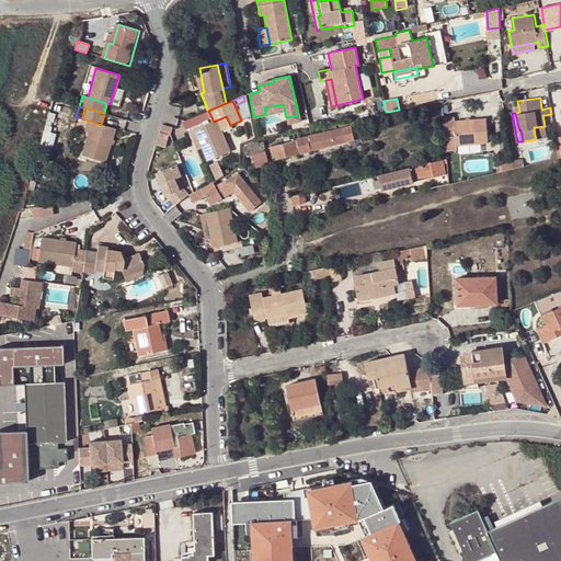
[(230,125),(226,116),(216,121),(220,129),(230,125)]
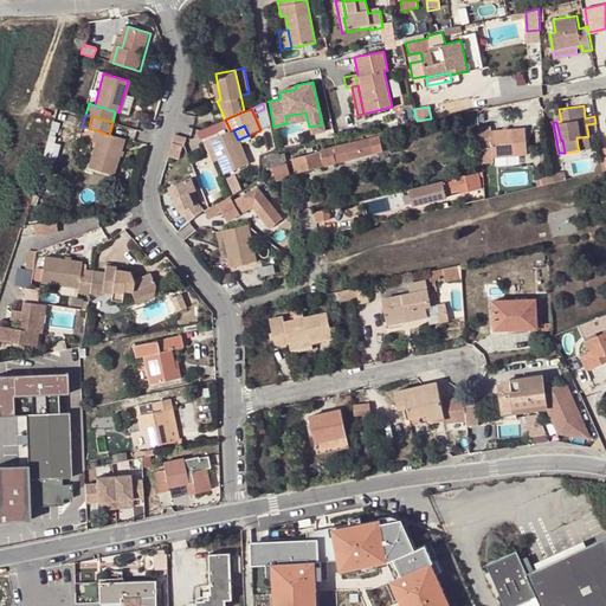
[(478,128),(479,147),(491,146),(491,155),(495,155),(514,154),(526,154),(524,129),(490,130),(490,127),(478,128)]
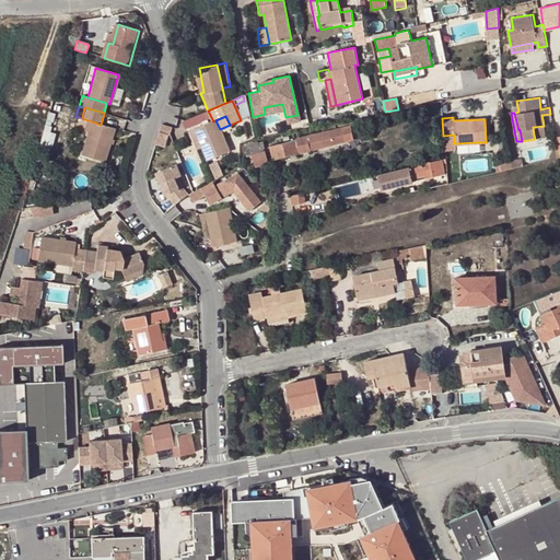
[(230,151),(220,129),(216,120),(213,121),(195,129),(203,148),(209,161),(230,151)]
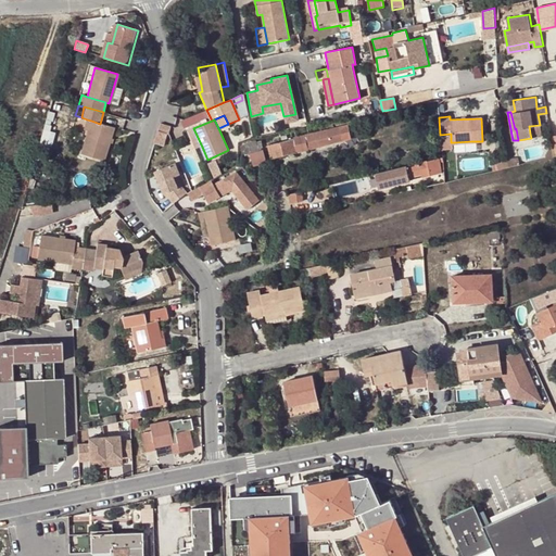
[(100,124),(91,121),(88,130),(80,153),(102,160),(113,127),(100,124)]
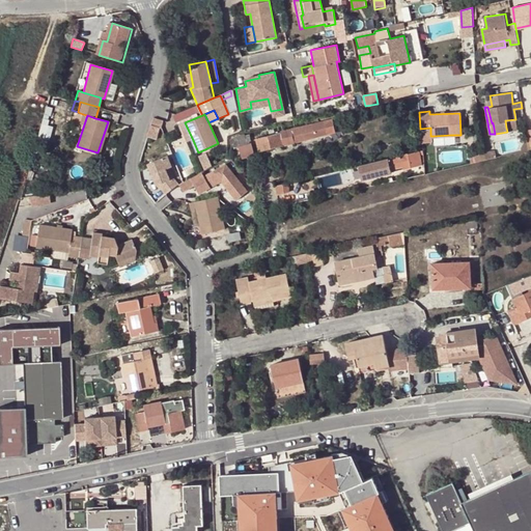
[(152,118),(147,137),(157,140),(161,127),(162,120),(152,118)]
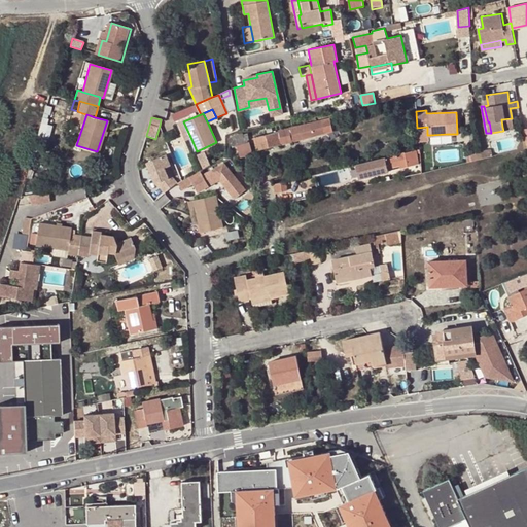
[(186,141),(191,139),(183,121),(179,124),(186,141)]
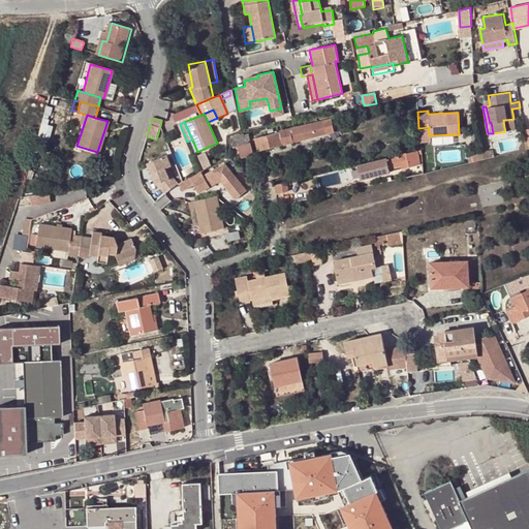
[(331,134),(329,122),(255,137),(257,150),(331,134)]
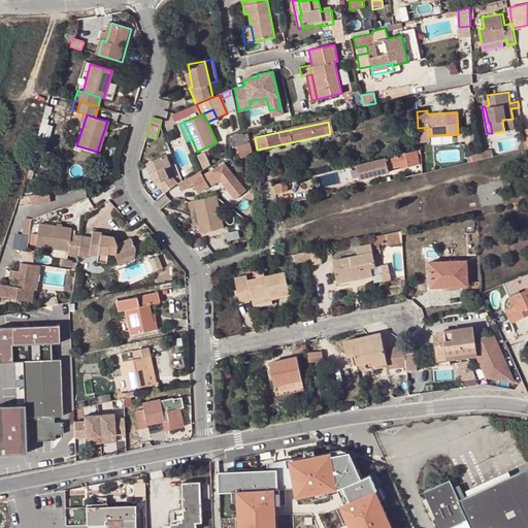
[(428,135),(428,127),(418,128),(419,136),(428,135)]
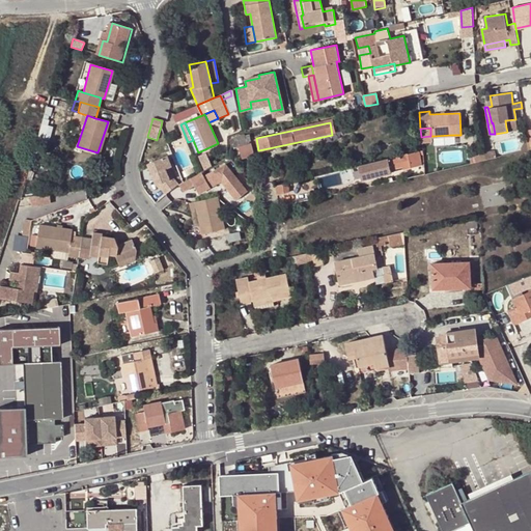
[(238,145),(242,158),(254,154),(250,141),(238,145)]
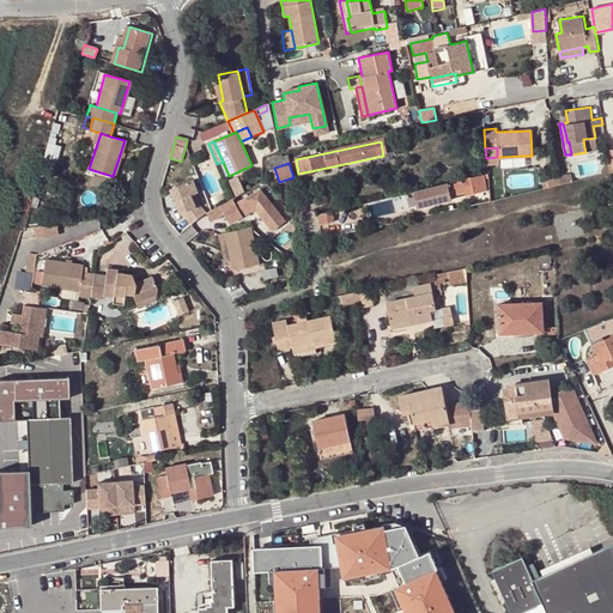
[(486,173),(484,174),(412,190),(417,207),(451,198),(450,194),(465,190),(465,194),(486,188),(484,178),(487,177),(486,173)]
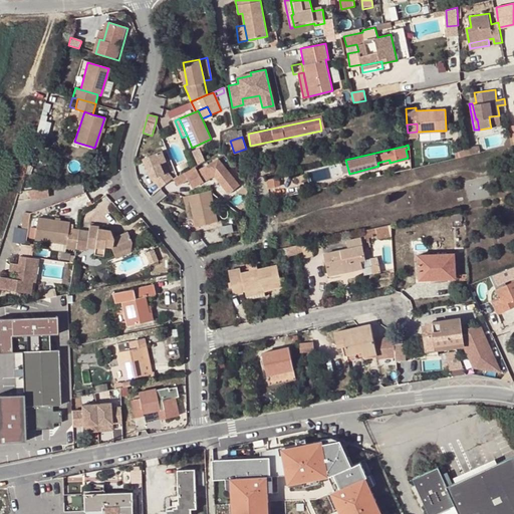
[(461,156),(471,154),(469,147),(459,149),(461,156)]
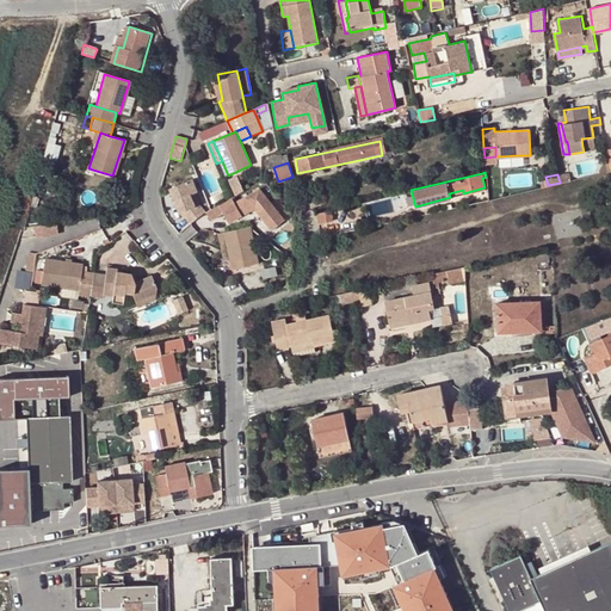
[(228,179),(235,196),(244,191),(236,176),(228,179)]
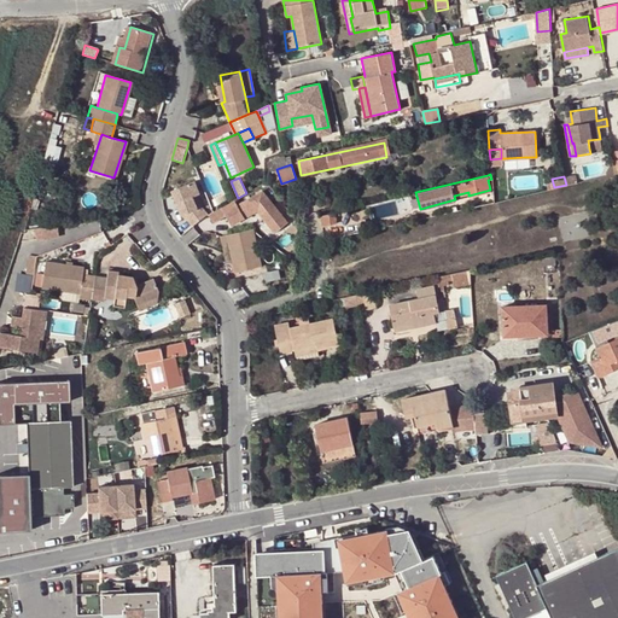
[(192,196),(197,194),(199,193),(193,181),(172,190),(182,215),(184,215),(192,226),(209,215),(202,207),(198,209),(192,196)]
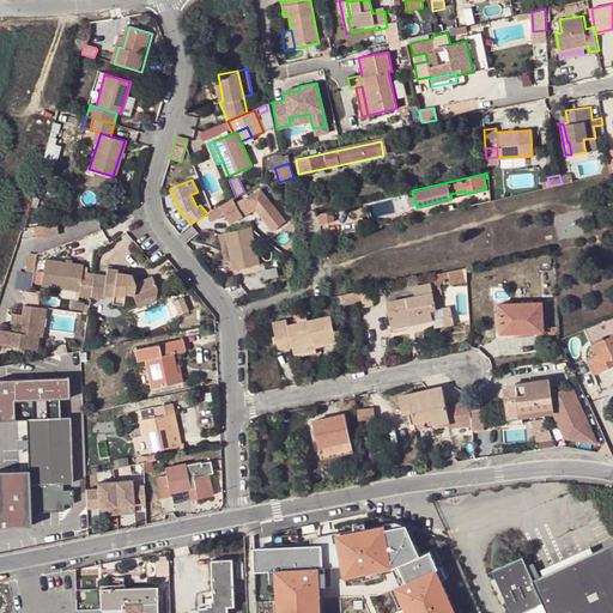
[(261,189),(224,208),(231,223),(256,208),(273,231),(286,222),(261,189)]
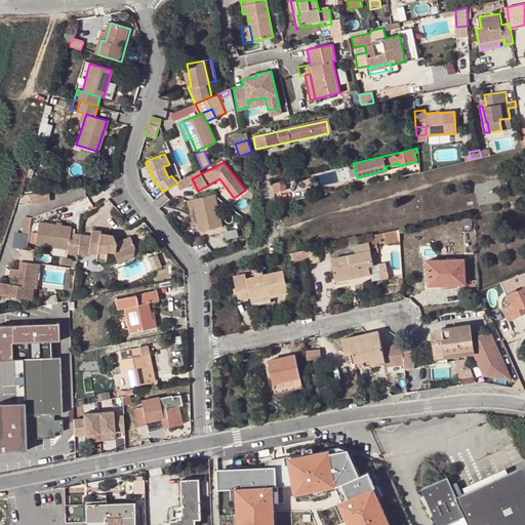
[(284,182),(272,184),(274,193),(286,190),(284,182)]
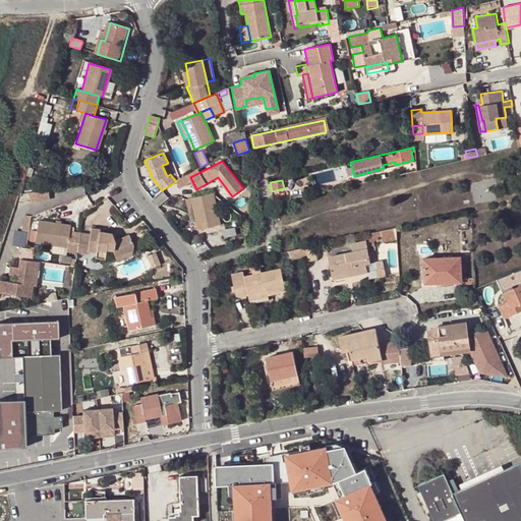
[(220,224),(214,192),(203,194),(192,197),(196,218),(199,228),(220,224)]
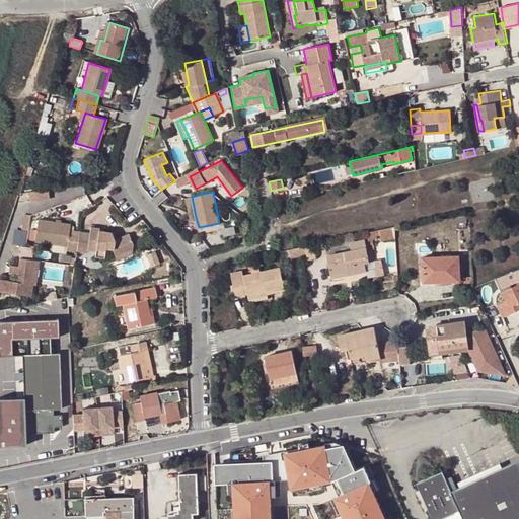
[(191,218),(196,217),(192,197),(186,198),(191,218)]
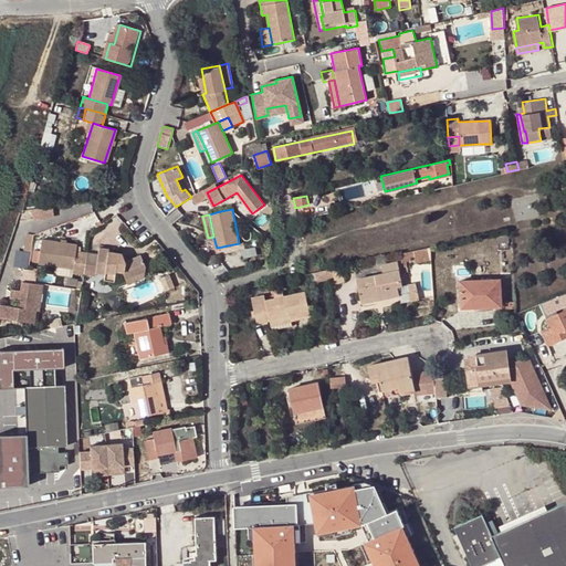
[(25,251),(32,252),(34,234),(28,233),(25,251)]
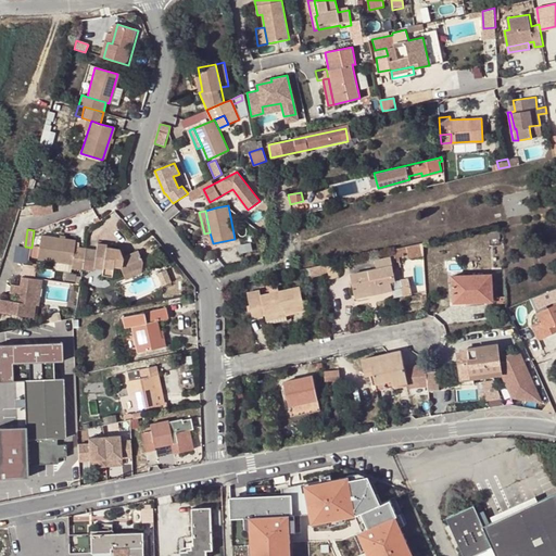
[(81,268),(85,248),(75,247),(76,240),(41,235),(38,260),(54,262),(72,264),(72,268),(81,269),(81,268)]
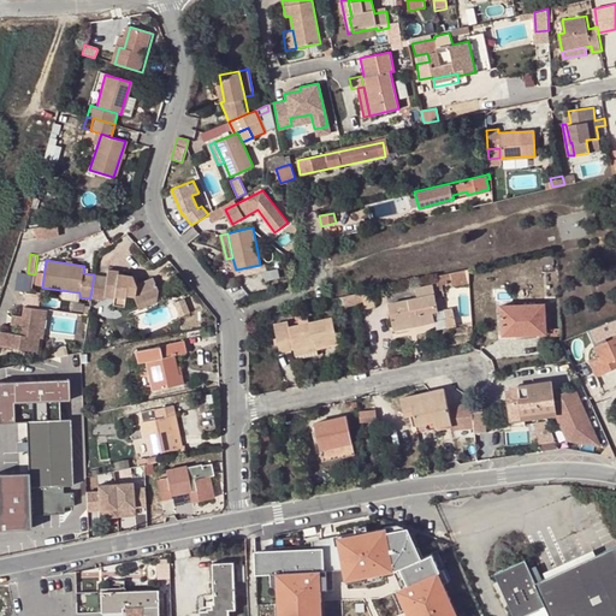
[(450,272),(439,274),(440,280),(451,278),(452,285),(469,282),(468,268),(458,271),(450,272)]
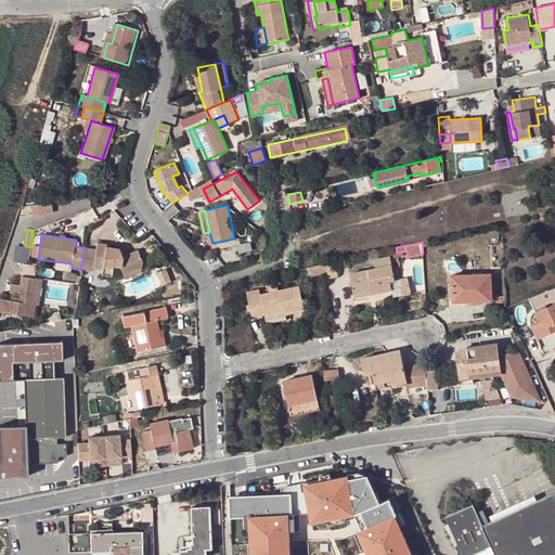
[(102,267),(102,269),(113,270),(114,263),(121,265),(121,268),(124,274),(141,268),(143,260),(139,249),(123,256),(115,255),(116,247),(106,246),(106,244),(97,243),(95,249),(85,247),(81,268),(93,269),(93,266),(102,267)]
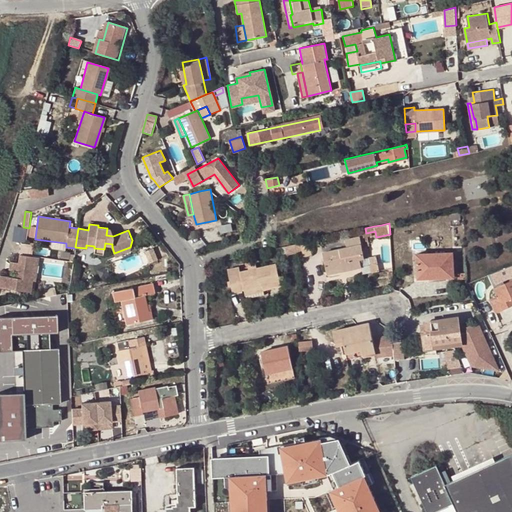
[(322,252),(326,271),(344,268),(344,271),(361,268),(359,260),(364,259),(359,237),(346,240),(347,247),(322,252)]
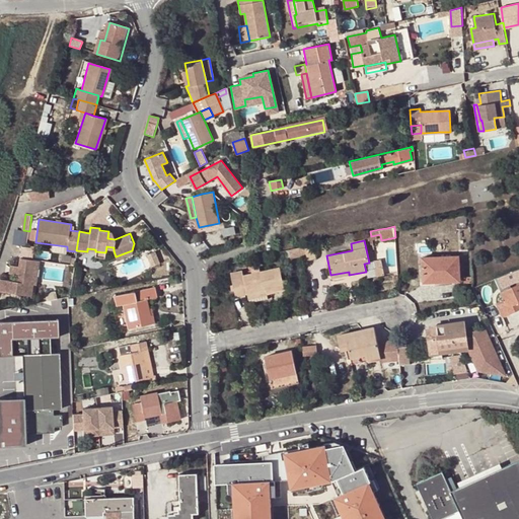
[(67,246),(51,244),(51,248),(53,252),(66,254),(67,250),(67,246)]
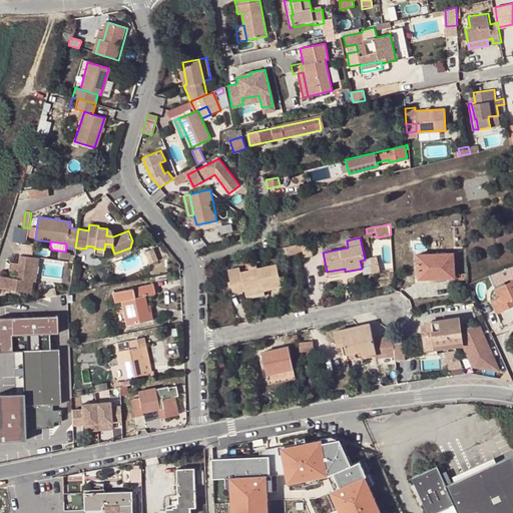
[(304,257),(312,254),(309,241),(301,243),(303,251),(304,257)]
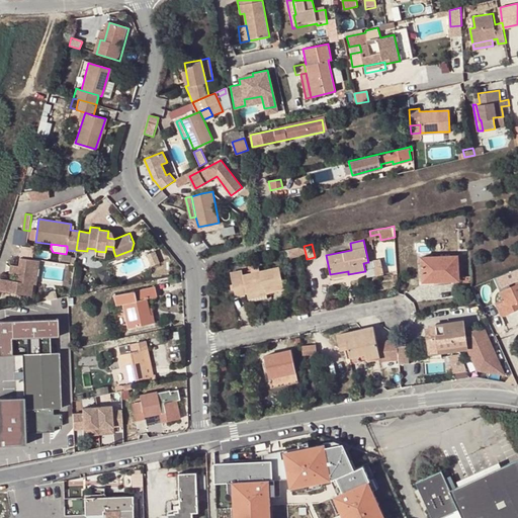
[(306,254),(304,246),(287,250),(288,258),(303,255),(306,254)]
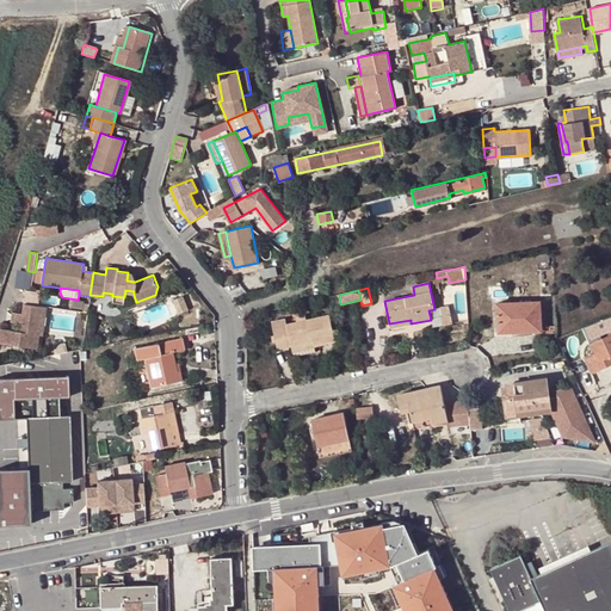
[(155,300),(155,295),(136,302),(139,307),(155,300)]
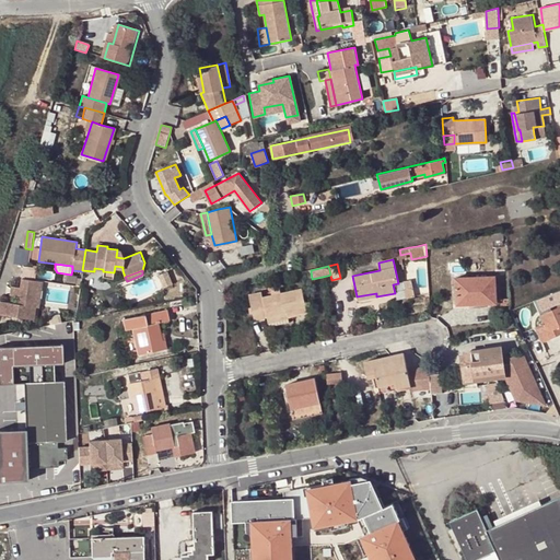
[(456,305),(469,304),(469,301),(496,300),(496,276),(456,278),(456,305)]
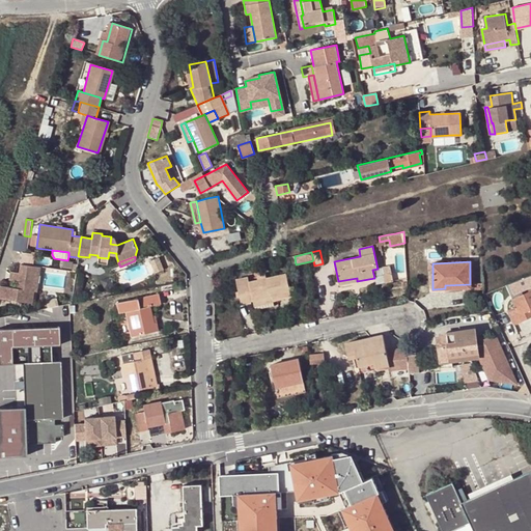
[(37,267),(32,266),(20,263),(19,272),(12,272),(11,279),(11,280),(18,280),(17,287),(0,285),(0,298),(32,303),(33,290),(37,267)]
